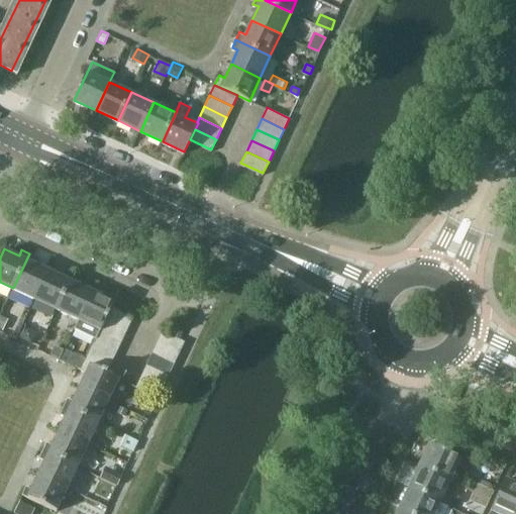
[(29,253),(13,288),(35,298),(48,270),(34,263),(37,258),(29,253)]
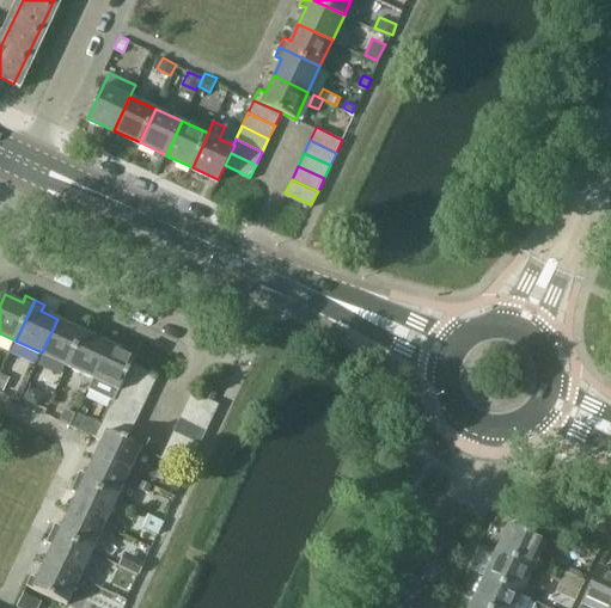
[(57,319),(42,352),(68,366),(87,324),(78,319),(74,326),(57,319)]
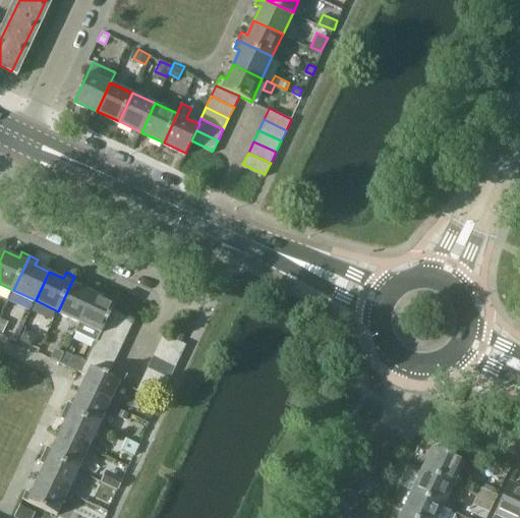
[(74,276),(58,311),(79,322),(80,322),(94,292),(79,286),(82,280),(74,276)]
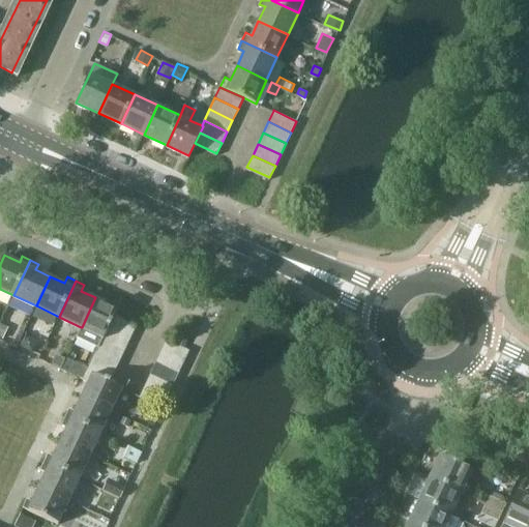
[(81,327),(77,337),(98,347),(103,338),(104,337),(109,325),(114,314),(115,314),(121,302),(112,298),(110,304),(95,297),(82,327),(81,327)]
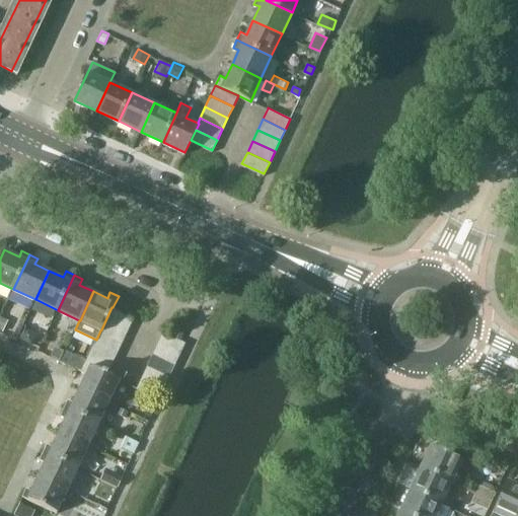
[(112,307),(106,318),(129,328),(134,317),(113,307),(112,307)]
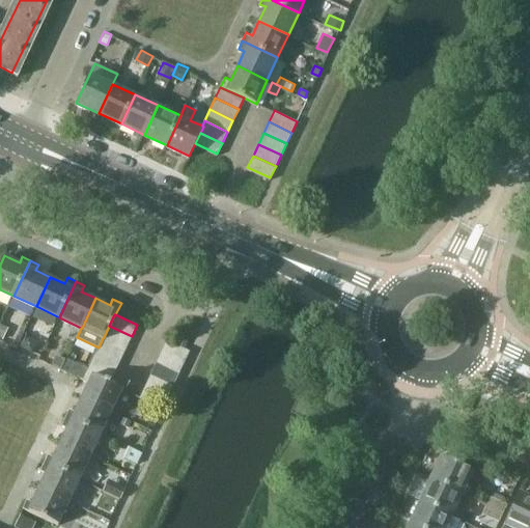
[(109,326),(104,337),(127,348),(132,336),(109,326)]
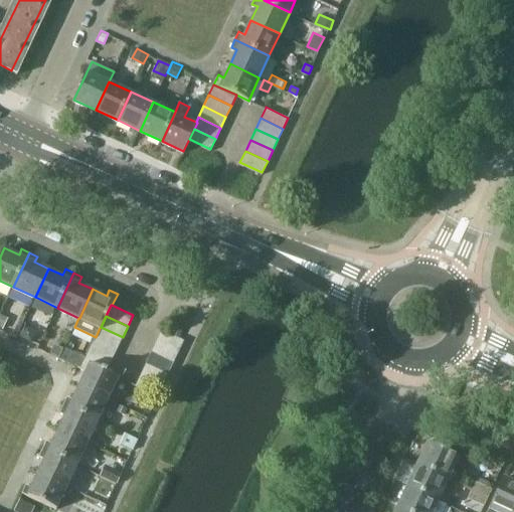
[(180,327),(178,327),(173,324),(170,331),(176,334),(180,327)]
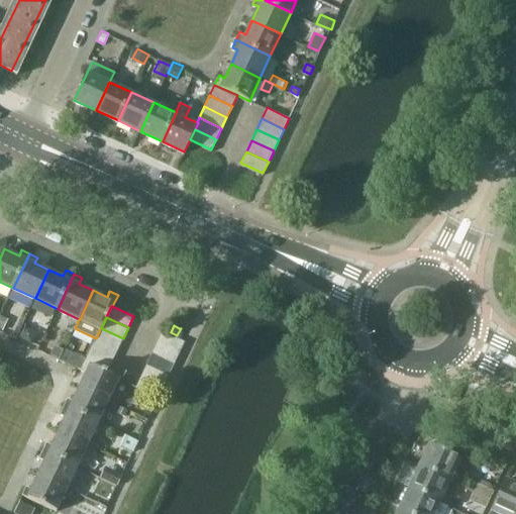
[(96,338),(96,339),(118,349),(123,338),(101,328),(100,329),(96,338)]
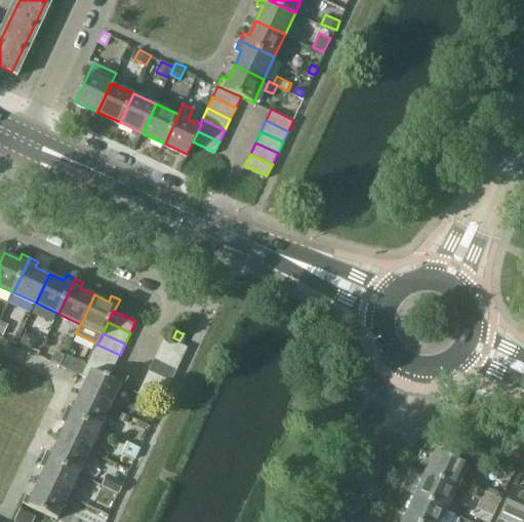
[(183,357),(188,346),(165,335),(160,347),(183,357)]
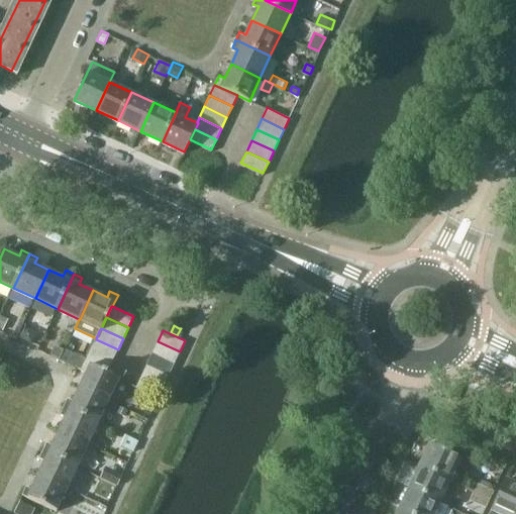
[(96,339),(90,350),(112,361),(118,349),(96,339)]
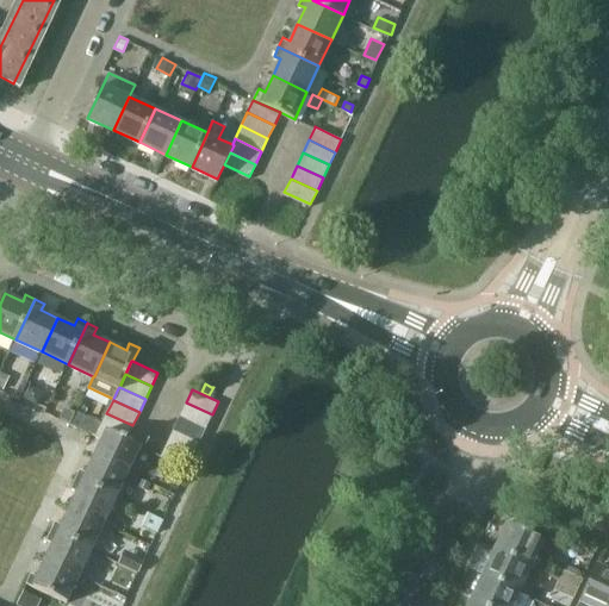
[(206,428),(212,414),(186,403),(180,416),(206,428)]
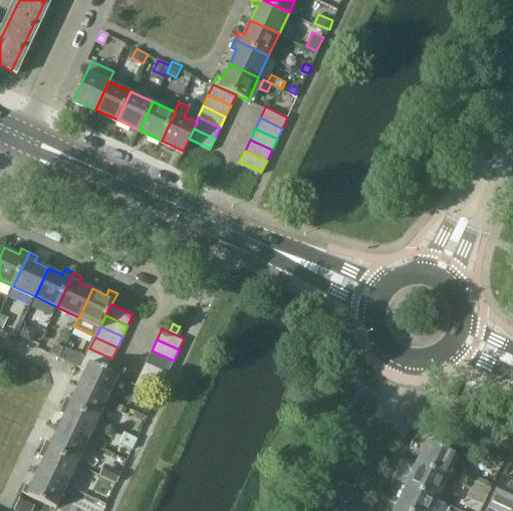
[(54,343),(50,352),(59,357),(59,356),(64,347),(54,343)]
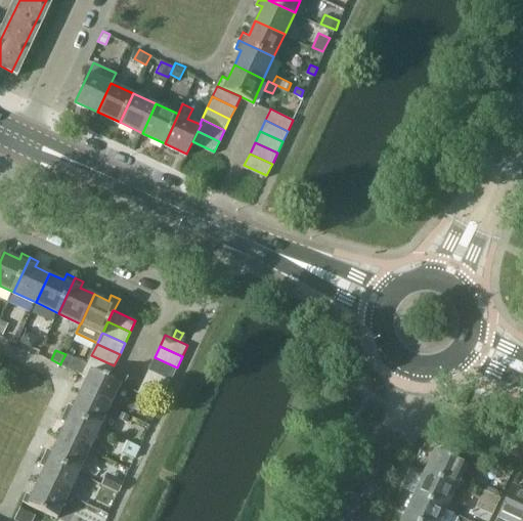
[(66,354),(60,363),(83,374),(86,365),(88,363),(67,352),(66,354)]
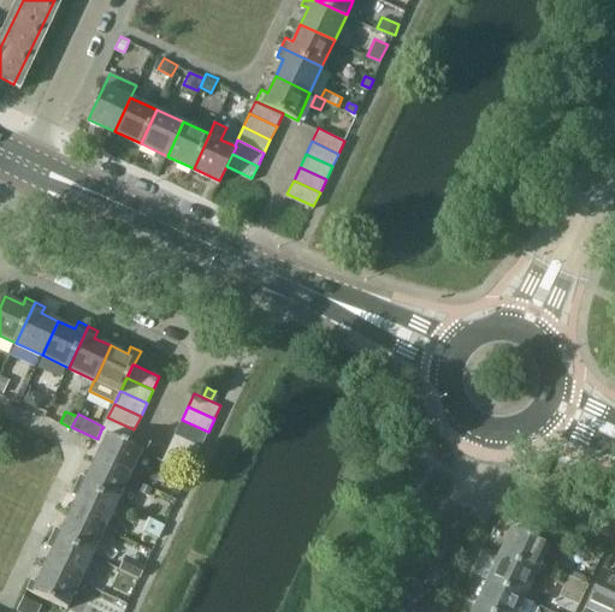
[(104,427),(101,429),(128,443),(134,429),(107,417),(104,427)]
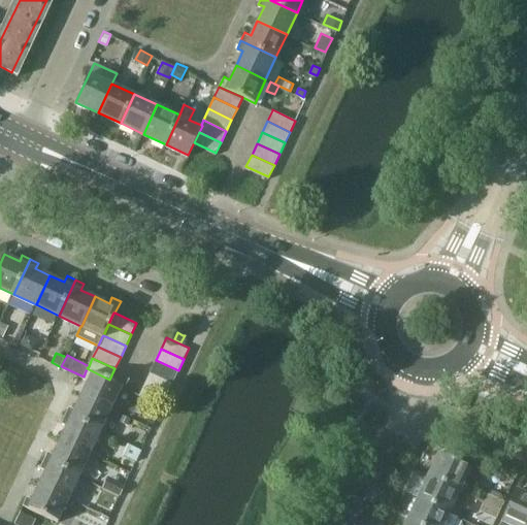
[(173,382),(178,370),(156,360),(151,371),(173,382)]
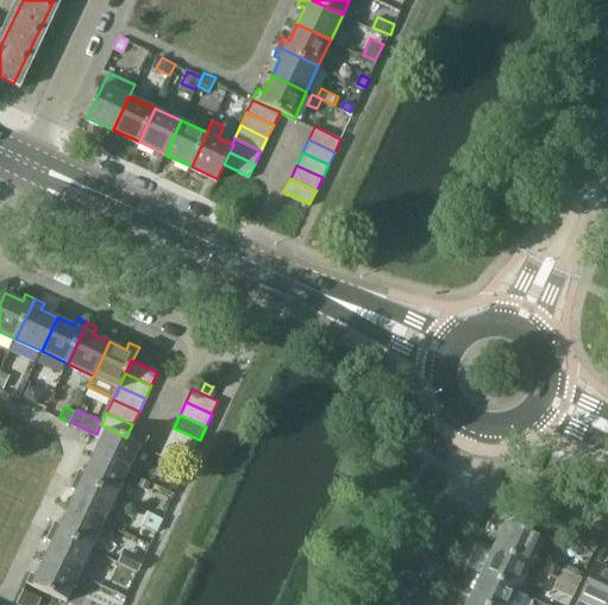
[(96,451),(94,454),(127,470),(140,443),(126,438),(100,424),(96,434),(95,435),(102,438),(96,451)]
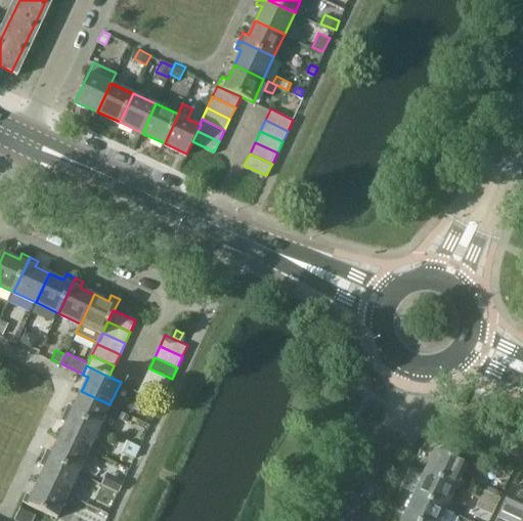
[(166,390),(172,379),(149,368),(143,380),(166,390)]
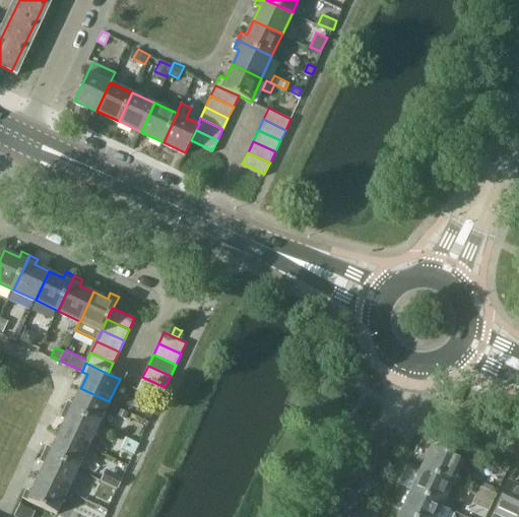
[(159,398),(165,387),(142,377),(137,388),(159,398)]
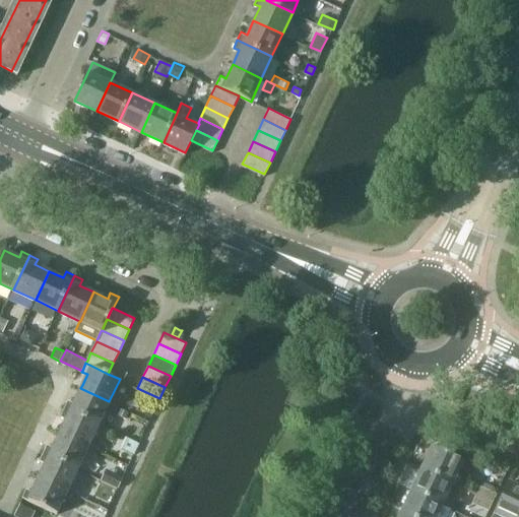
[(68,400),(65,407),(99,424),(109,401),(80,388),(79,391),(74,402),(68,400)]
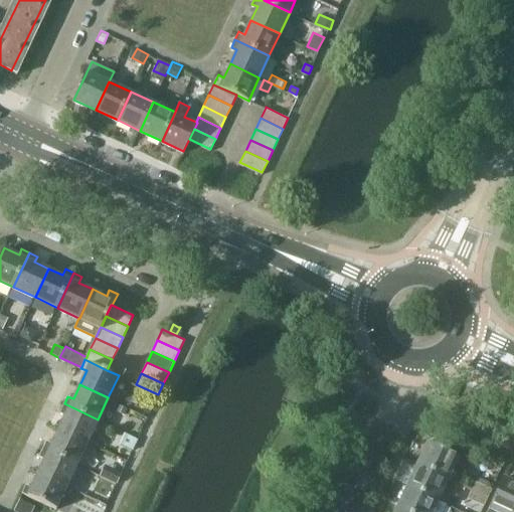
[(65,414),(59,429),(88,442),(98,419),(64,403),(60,411),(65,414)]
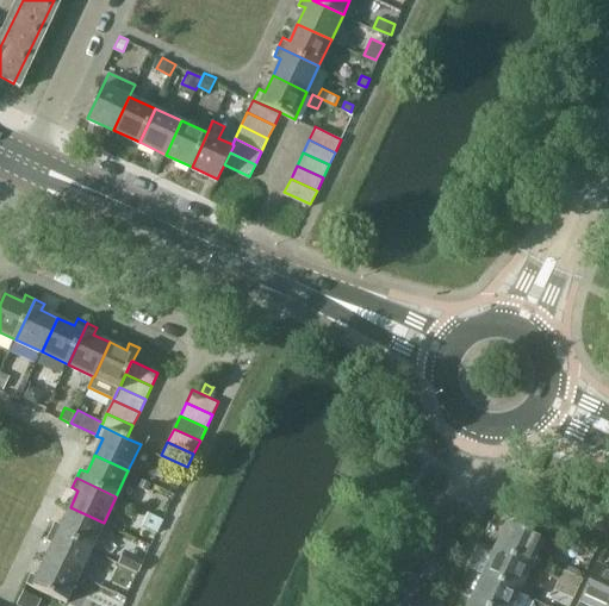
[(141,478),(137,485),(149,489),(151,482),(141,478)]
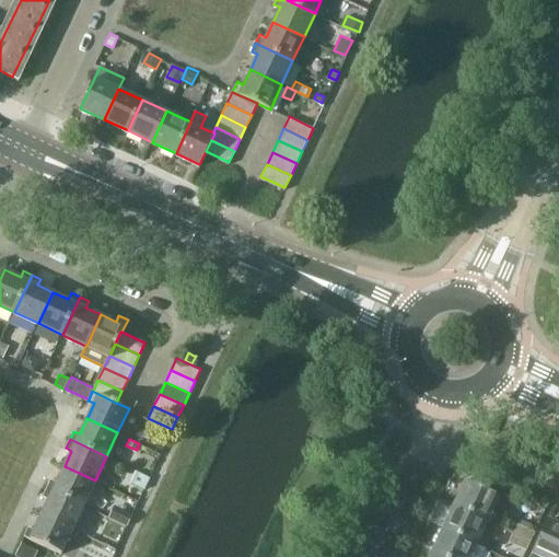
[(51,478),(47,487),(84,505),(95,480),(65,466),(57,482),(51,478)]
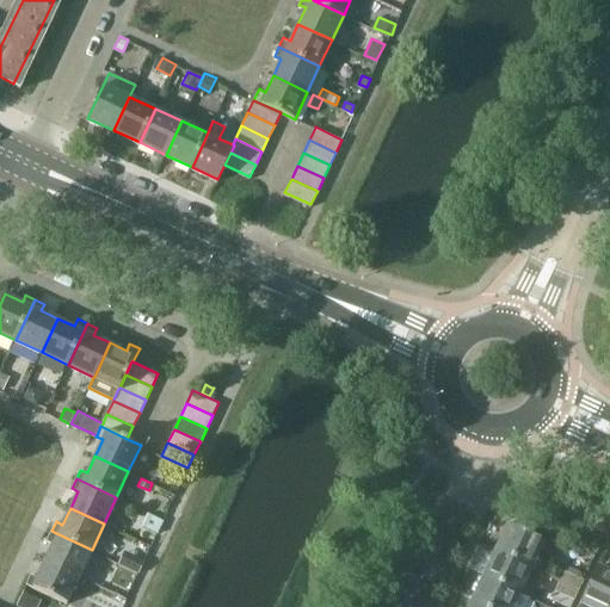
[(509,524),(497,550),(533,567),(544,540),(509,524)]
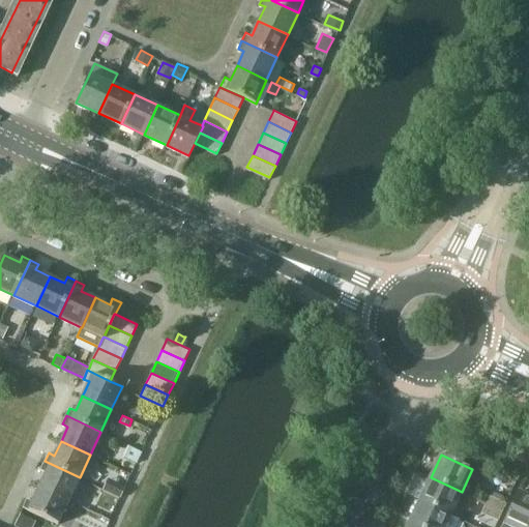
[(40,484),(39,487),(68,500),(80,477),(45,461),(40,469),(47,472),(40,484)]
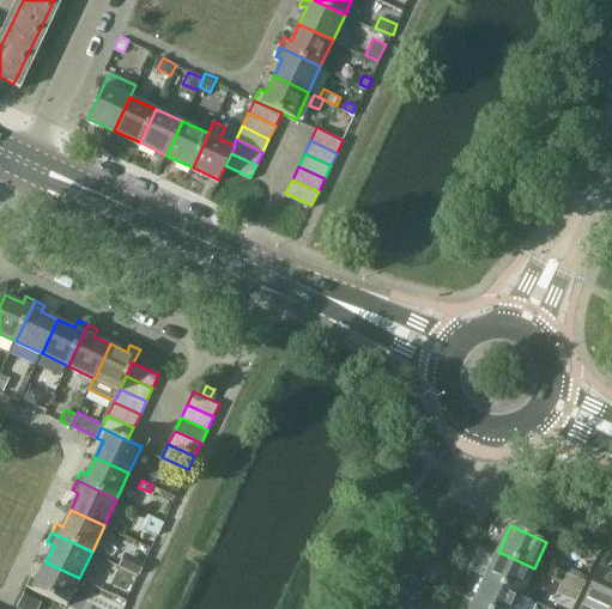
[(486,577),(486,578),(522,595),(531,598),(543,573),(534,568),(498,552),(490,568),(491,568),(488,577),(486,577)]
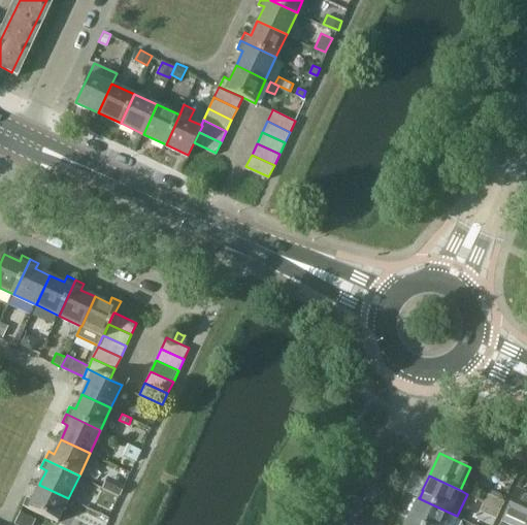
[(68,498),(39,485),(33,498),(27,496),(24,504),(33,509),(30,514),(36,517),(32,524),(35,524),(60,524),(62,522),(58,520),(68,498)]
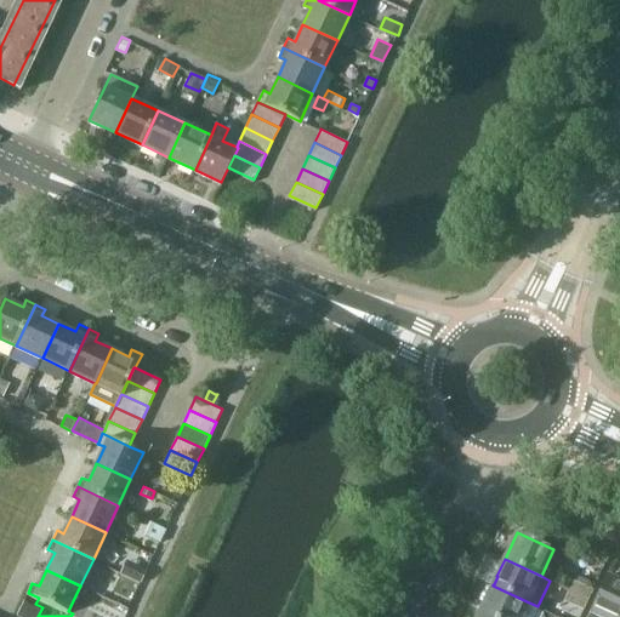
[(616,616),(619,612),(619,582),(607,576),(587,616),(616,616)]
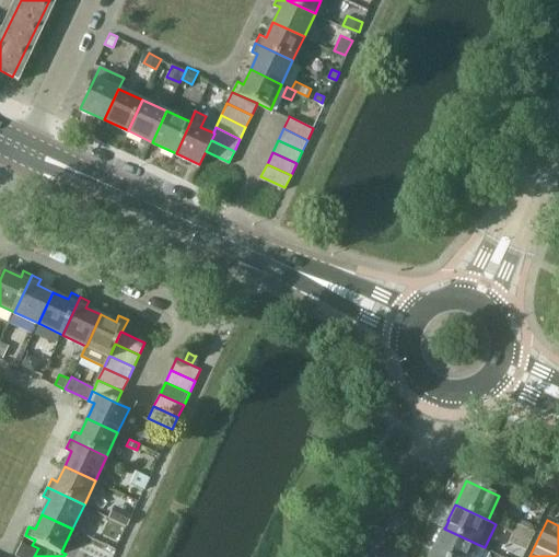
[(517,523),(513,532),(531,540),(535,531),(517,523)]
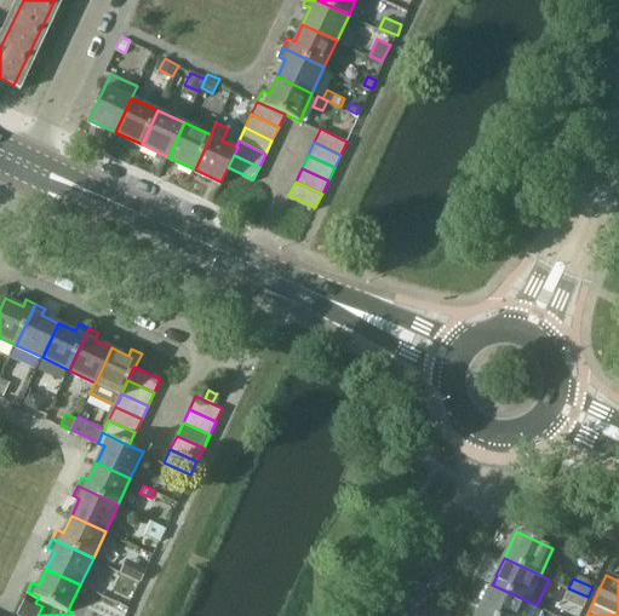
[(480,610),(491,615),(532,615),(537,605),(528,602),(492,585),(485,600),(481,610),(480,610)]
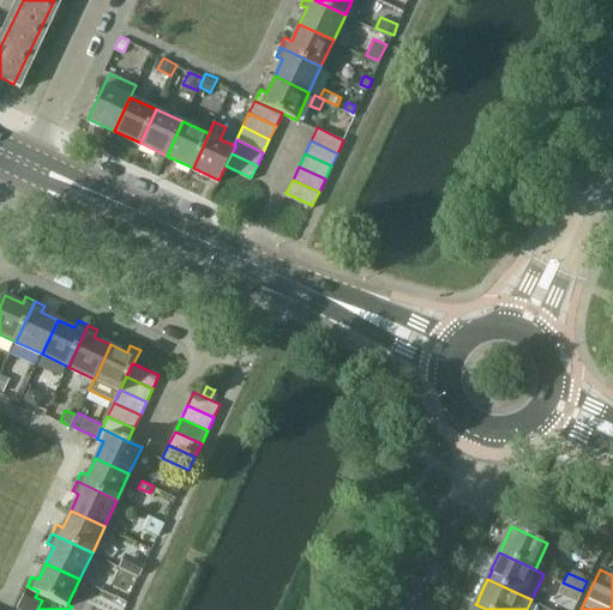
[(582,591),(563,583),(558,592),(577,601),(582,591)]
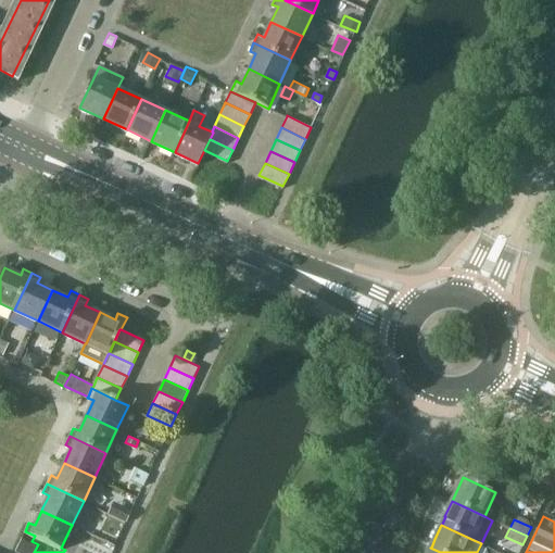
[(22,537),(15,549),(23,552),(33,552),(34,552),(38,544),(32,541),(22,537)]
